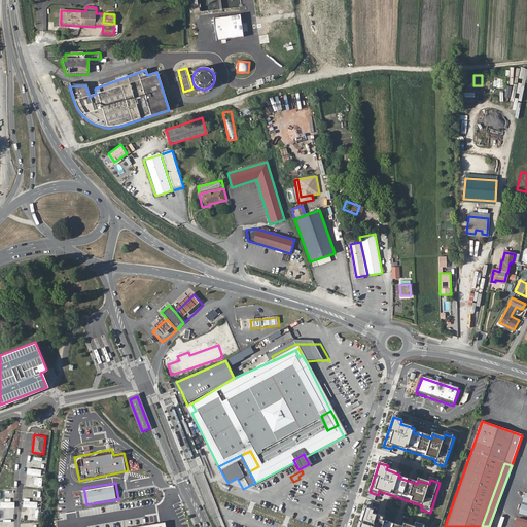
[(373,510),(363,506),(356,526),(423,526),(424,526),(415,523),(413,526),(411,526),(402,524),(401,526),(399,526),(383,522),(384,518),(371,514),(373,510)]
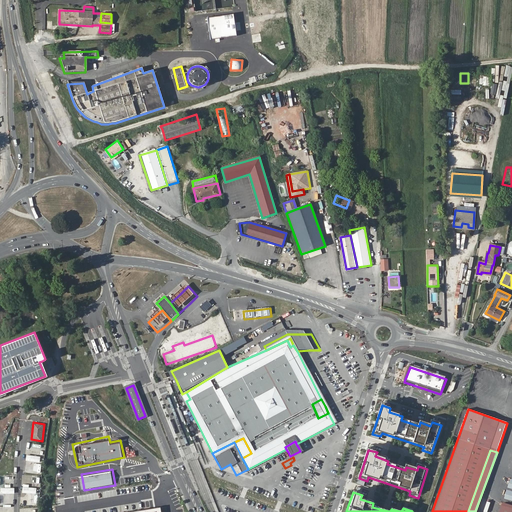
[(511,511),(511,505),(502,503),(499,511),(511,511)]
